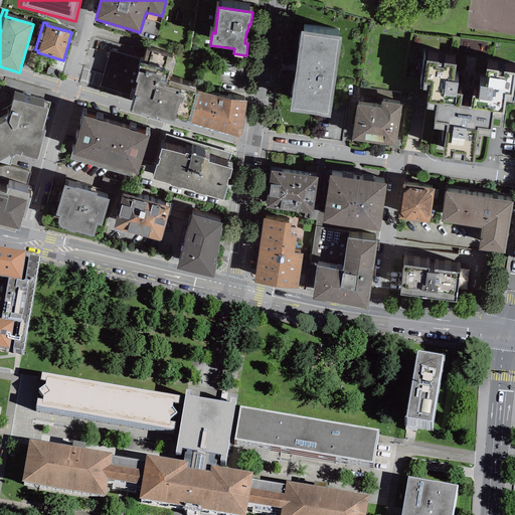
[(340,35),(301,30),(290,110),(329,116),(340,35)]
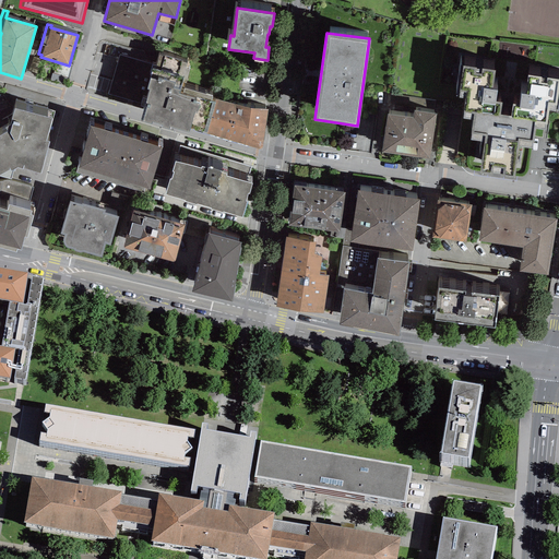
[(141,104),(141,106),(144,107),(140,120),(143,121),(169,130),(170,127),(189,132),(190,129),(206,134),(215,104),(211,102),(212,97),(180,88),(186,68),(187,64),(181,62),(181,60),(159,54),(155,67),(119,56),(108,94),(141,104)]
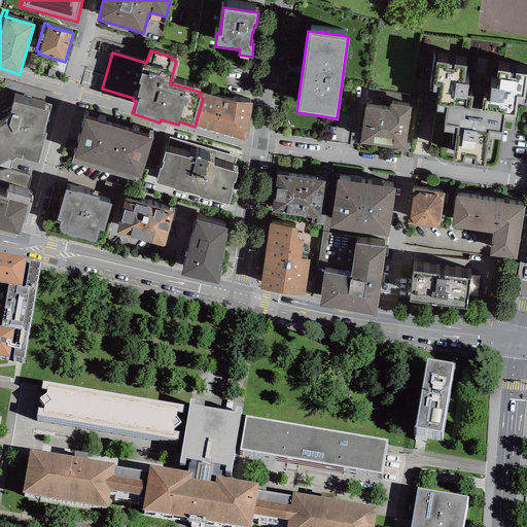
[(466,64),(436,60),(436,62),(432,90),(438,91),(437,102),(447,103),(470,107),(472,96),(466,95),(467,83),(463,83),(466,64)]
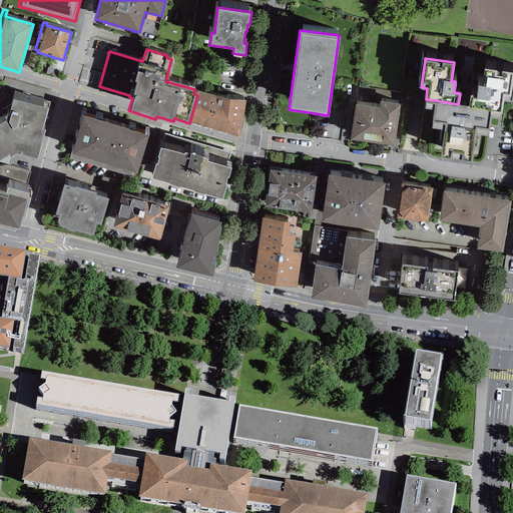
[(512,76),(512,71),(484,67),(482,84),(478,83),(476,94),(471,93),(469,105),(501,111),(504,93),(510,94),(512,76)]
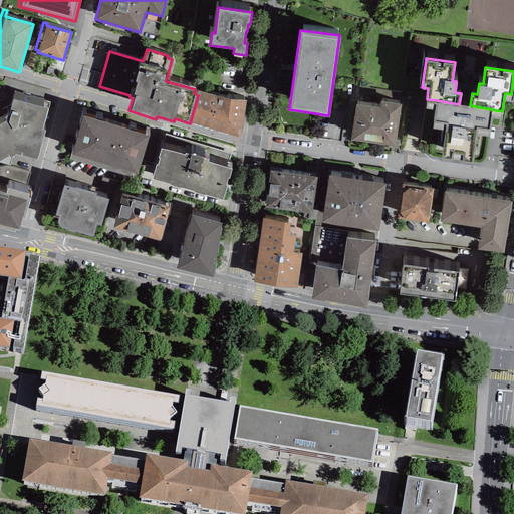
[(230,100),(199,93),(198,95),(190,123),(240,138),(246,101),(230,100)]
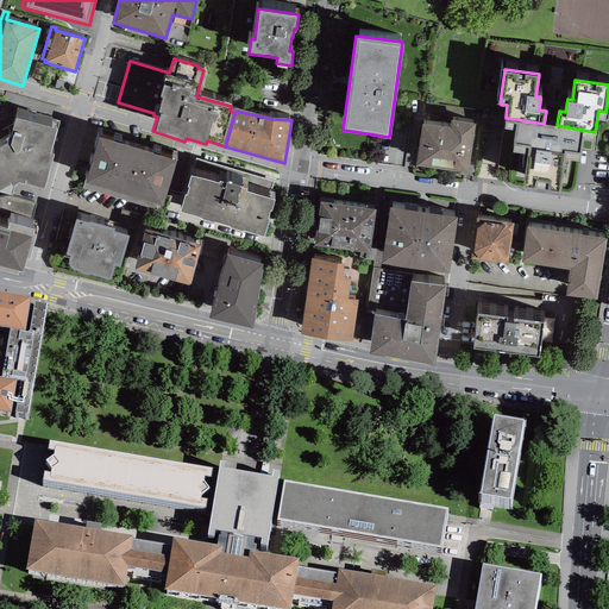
[(56,126),(16,115),(11,133),(0,138),(0,188),(11,182),(12,184),(19,181),(24,182),(25,181),(44,187),(54,152),(51,151),(56,126)]
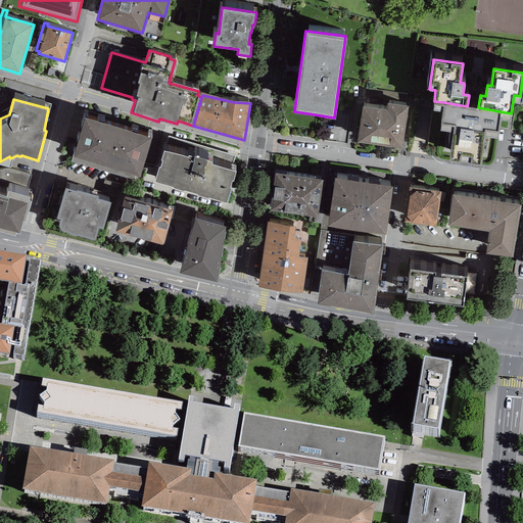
[(467,106),(443,102),(439,129),(454,131),(448,160),(481,165),(486,135),(498,137),(502,119),(510,120),(511,113),(478,107),(467,106)]
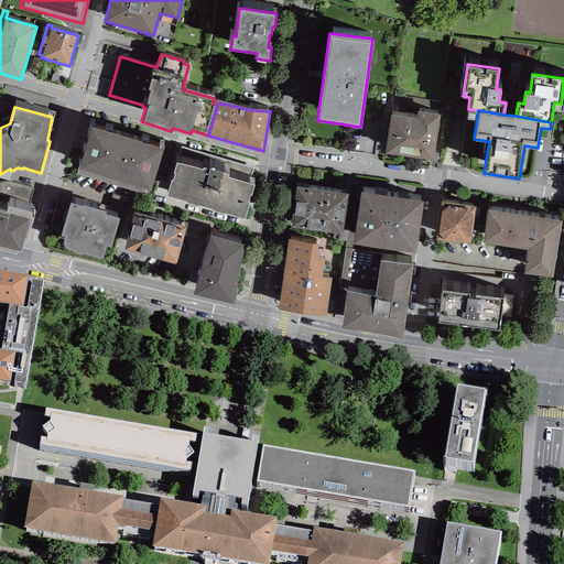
[(440,115),(416,111),(416,112),(415,119),(391,116),(384,152),(433,160),(440,115)]
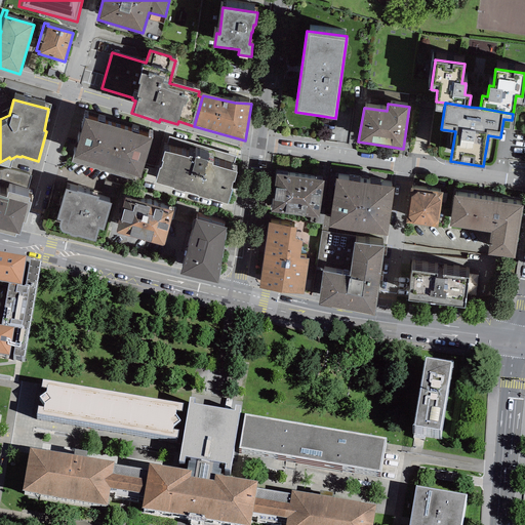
[(152,137),(84,117),(71,162),(138,183),(140,177),(152,137)]
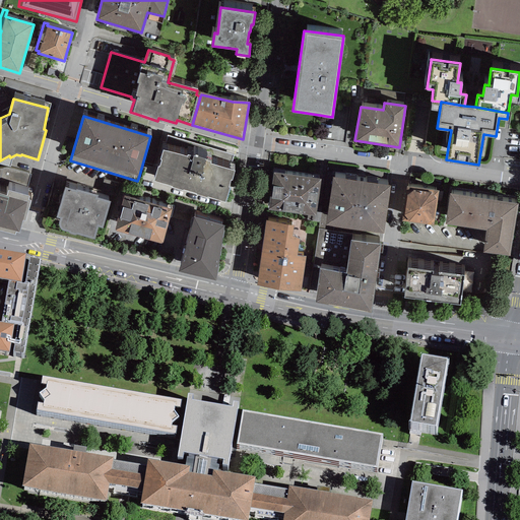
[(187,154),(163,147),(159,156),(161,157),(159,164),(157,164),(153,179),(172,184),(172,185),(182,189),(183,188),(196,192),(196,193),(206,196),(207,195),(225,200),(231,185),(229,185),(231,178),(232,179),(235,170),(210,161),(211,160),(205,158),(205,157),(193,153),(193,154),(187,152),(187,154)]
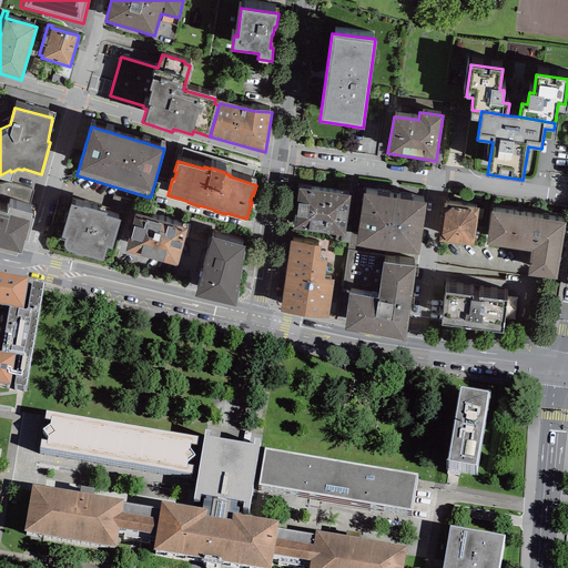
[(350,195),(298,188),(292,227),(344,235),(350,195)]
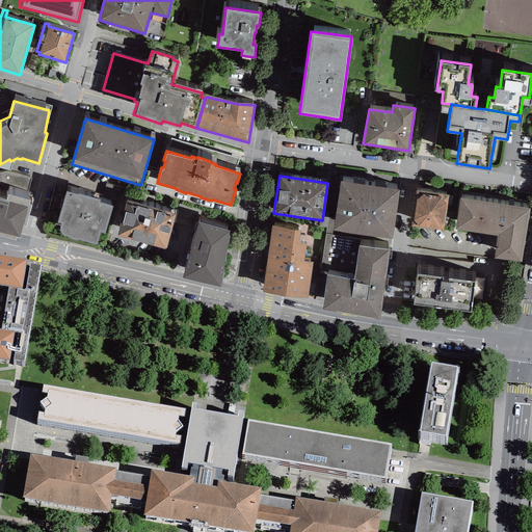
[(369,185),(340,181),(335,219),(328,218),(326,235),(341,237),(342,231),(363,234),(369,185)]
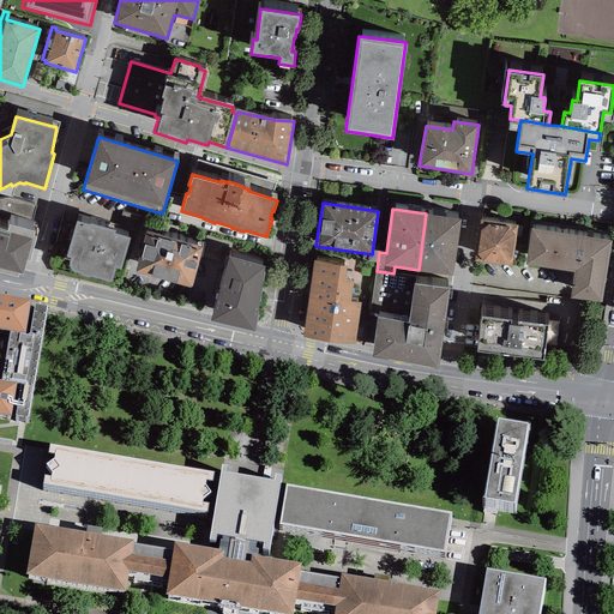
[(461,218),(426,214),(419,270),(453,275),(461,218)]
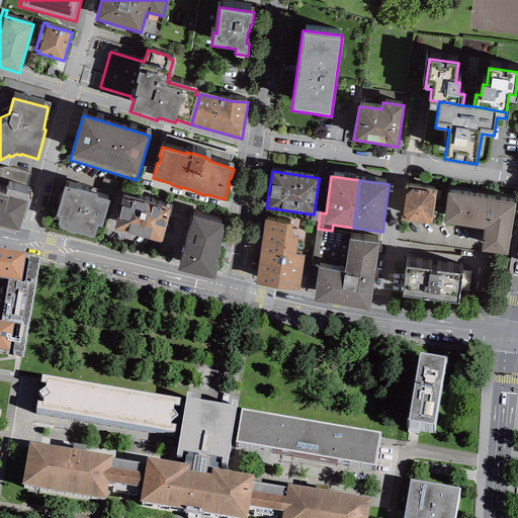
[(76,188),(64,185),(56,214),(60,217),(59,219),(59,222),(60,225),(61,227),(64,229),(68,230),(70,232),(74,233),(77,232),(94,238),(97,225),(102,226),(109,200),(96,195),(97,194),(76,187),(76,188)]
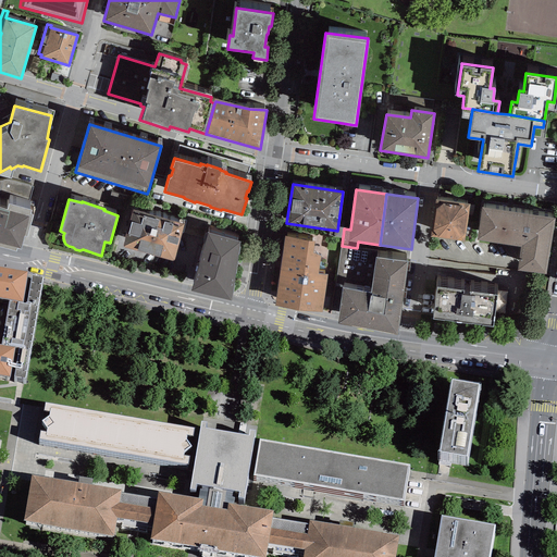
[(469,205),(435,200),(430,235),(465,240),(469,205)]
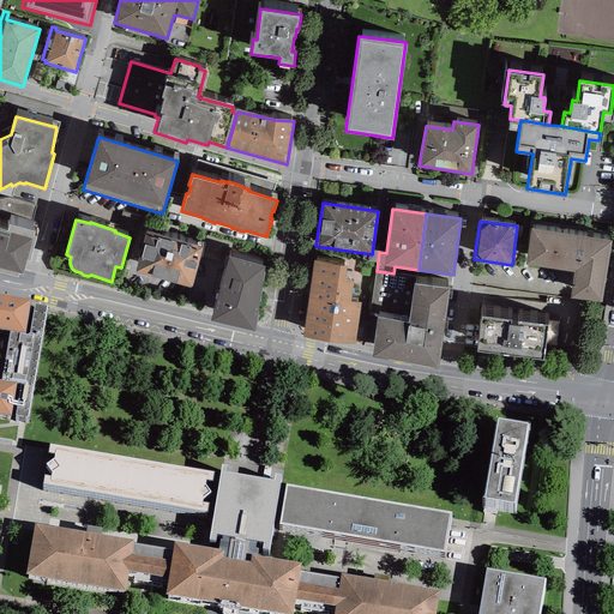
[(0,270),(17,275),(18,271),(23,272),(26,258),(30,259),(36,235),(32,234),(34,229),(10,223),(7,230),(0,228),(0,270)]
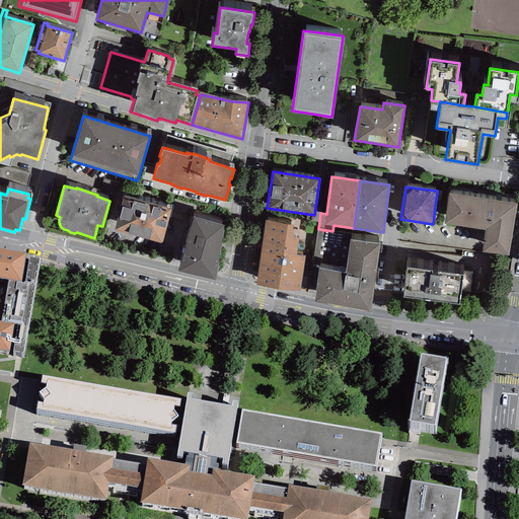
[(490,199),(448,193),(444,223),(486,228),(490,199)]
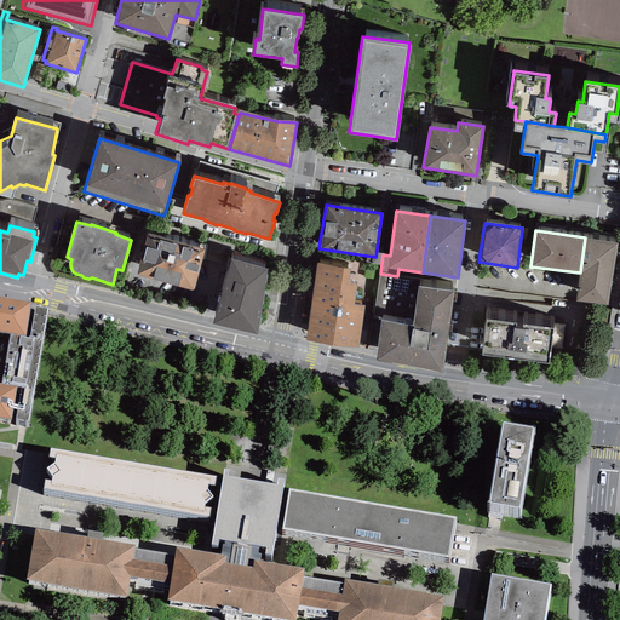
[(205,248),(148,233),(136,273),(194,288),(205,248)]
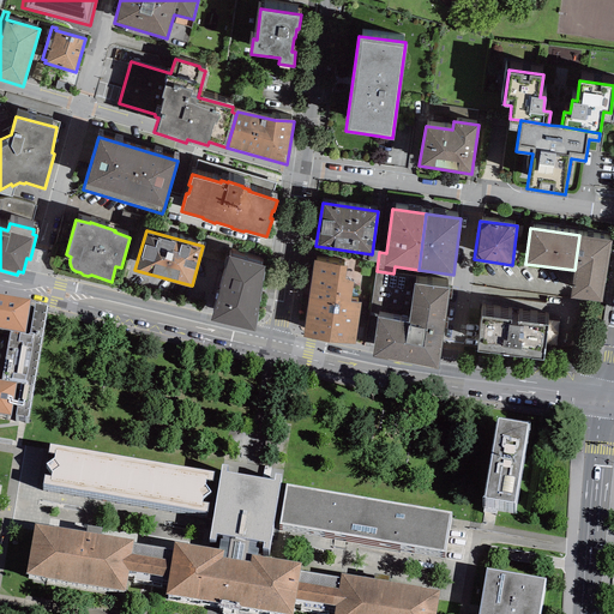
[(612,240),(579,235),(575,270),(570,296),(602,301),(612,240)]
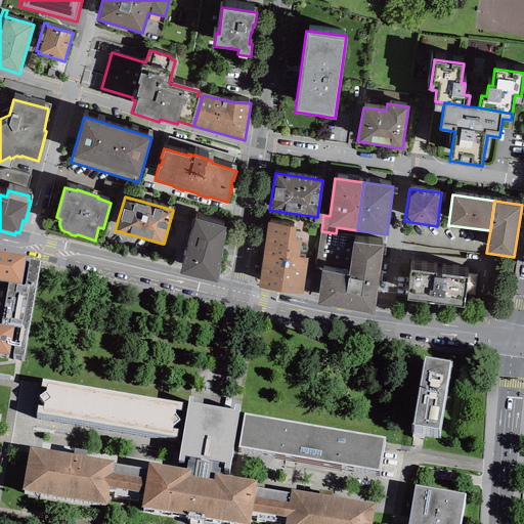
[(225,226),(193,218),(179,272),(217,281),(225,226)]
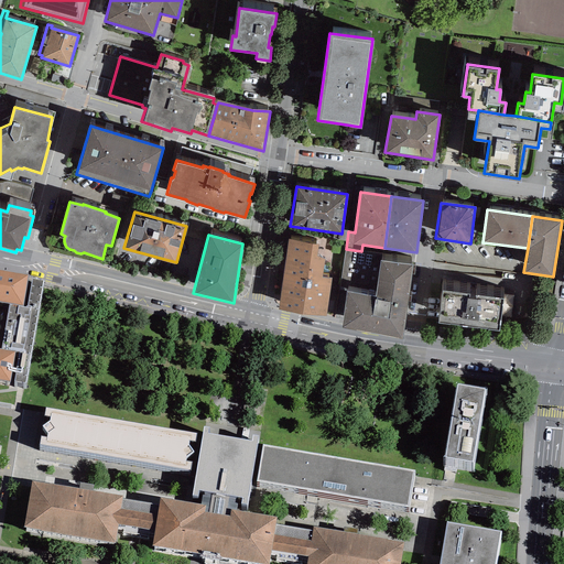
[(318,243),(289,239),(283,271),(323,277),(325,257),(316,256),(318,243)]
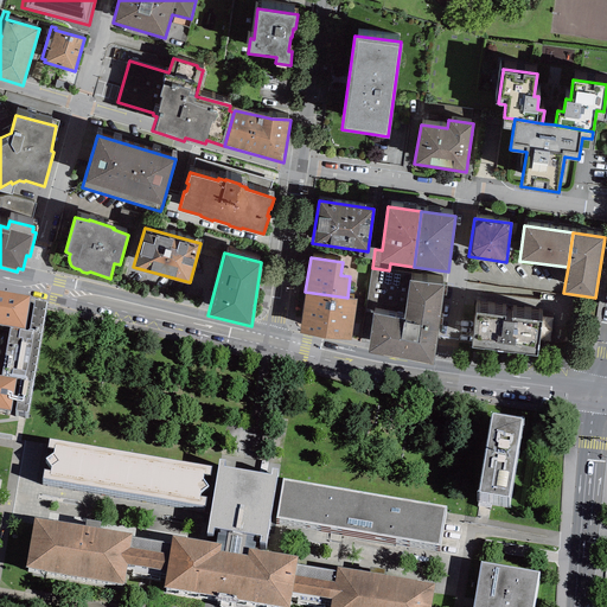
[(389,270),(372,268),(366,308),(374,310),(368,353),(433,363),(445,283),(410,279),(411,274),(389,270)]
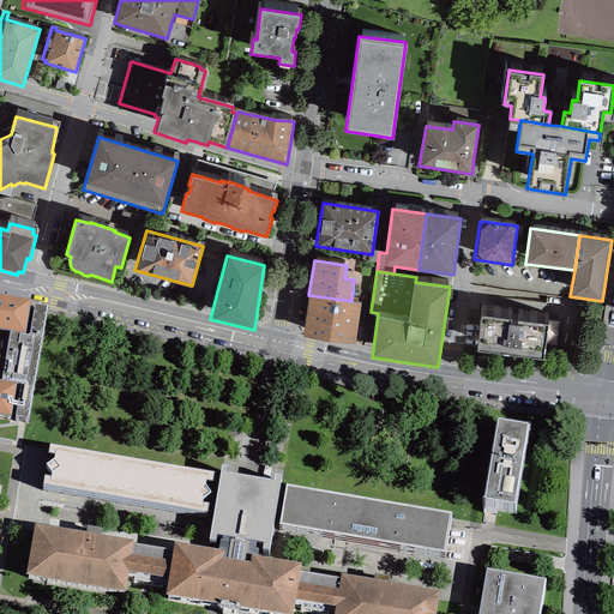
[(351,301),(308,295),(304,337),(355,344),(361,302),(351,301)]
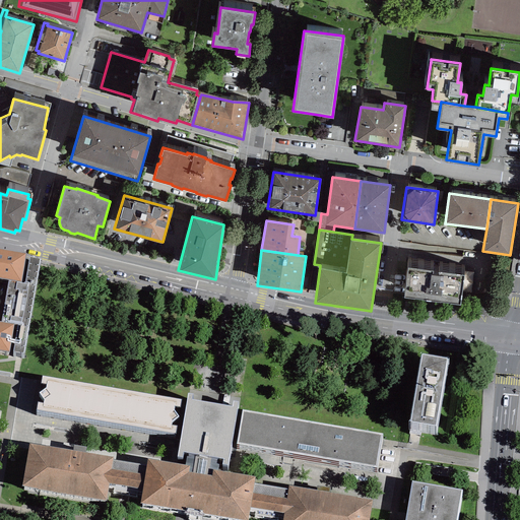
[(0,362),(23,367),(41,270),(0,263),(0,362)]
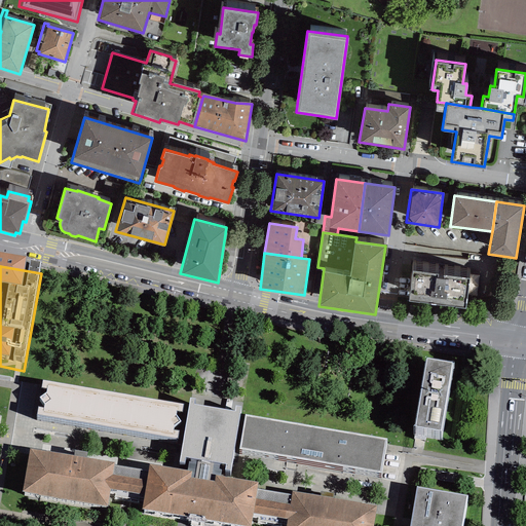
[(470,277),(413,269),(409,300),(465,307),(470,277)]
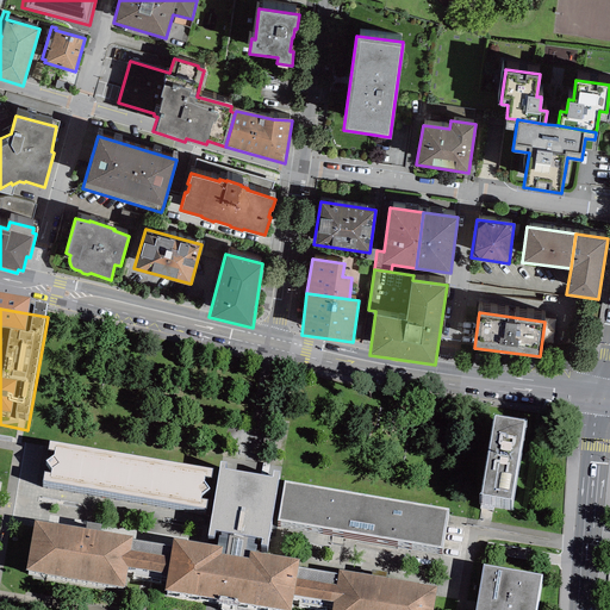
[(534,437),(500,431),(489,514),(521,518),(534,437)]
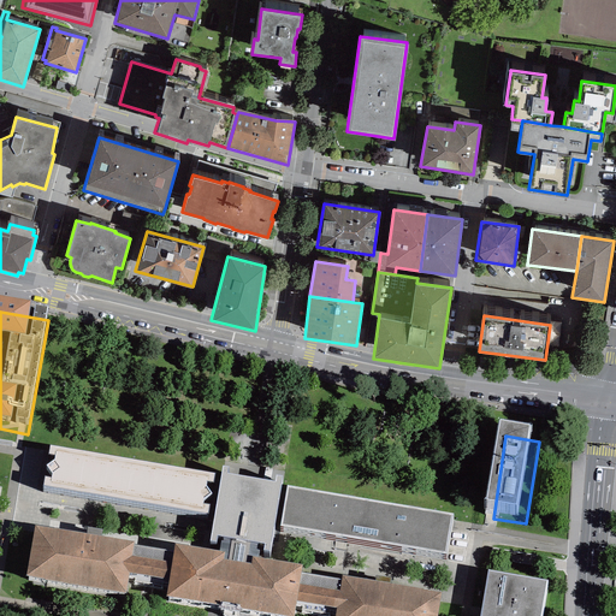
[(215,490),(51,462),(43,503),(208,529),(215,490)]
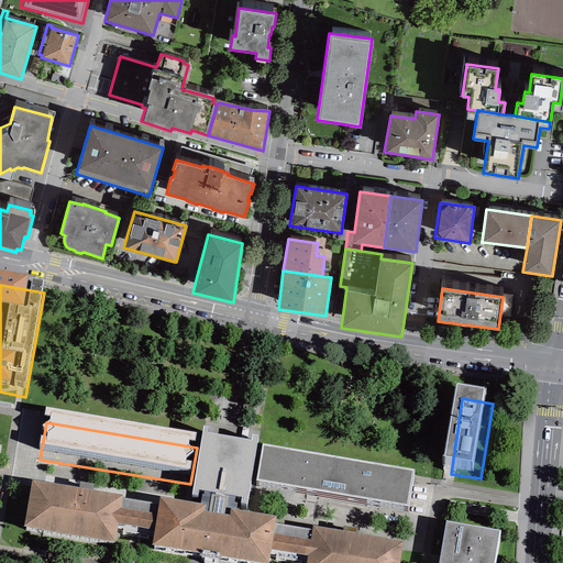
[(203,441),(194,499),(191,510),(198,511),(199,505),(203,506),(201,519),(208,520),(235,525),(238,511),(242,511),(241,518),(246,519),(249,504),(258,451),(253,450),(252,454),(231,451),(208,448),(209,442),(203,441)]
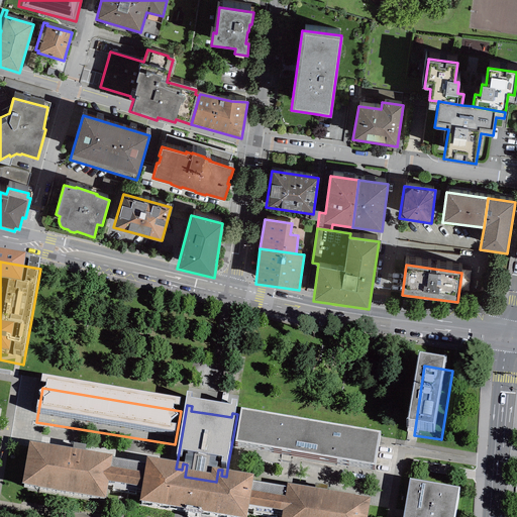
[(382,444),(241,421),(235,455),(376,479),(382,444)]
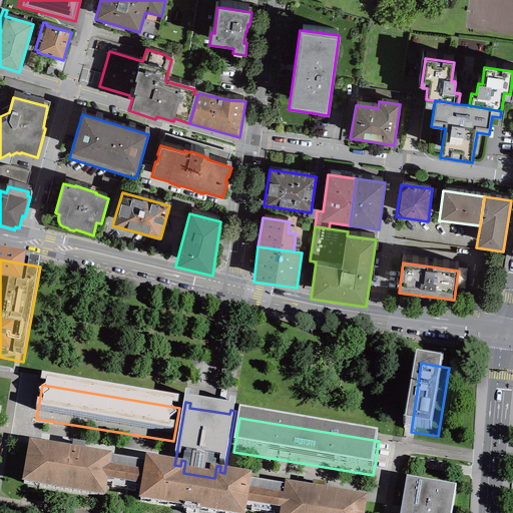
[(368,512),(370,506),(287,492),(284,506),(257,501),(252,501),(254,486),(214,478),(189,474),(183,473),(146,467),(143,483),(110,478),(112,466),(31,452),(24,494),(105,508),(108,490),(141,495),(138,511),(152,512),(185,512),(368,512)]
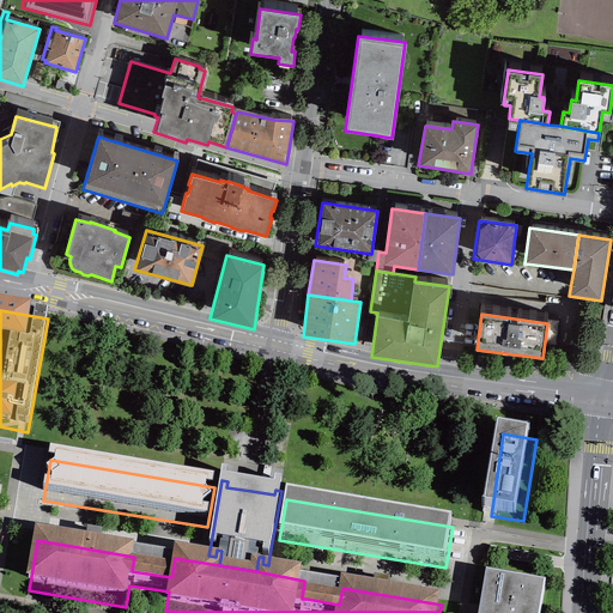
[(540,612),(544,592),(485,582),(479,612),(540,612)]
